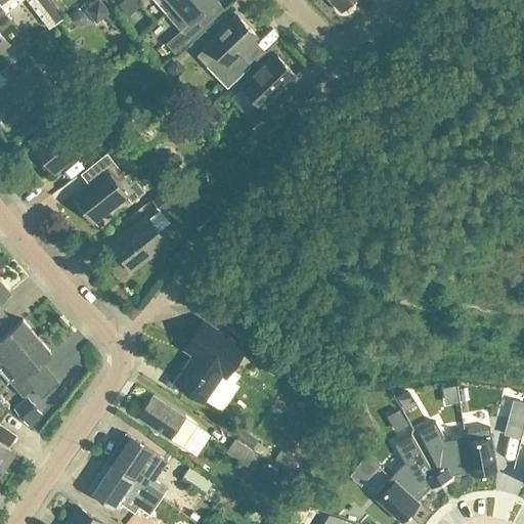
[(3,0),(11,10),(25,0),(3,0)]
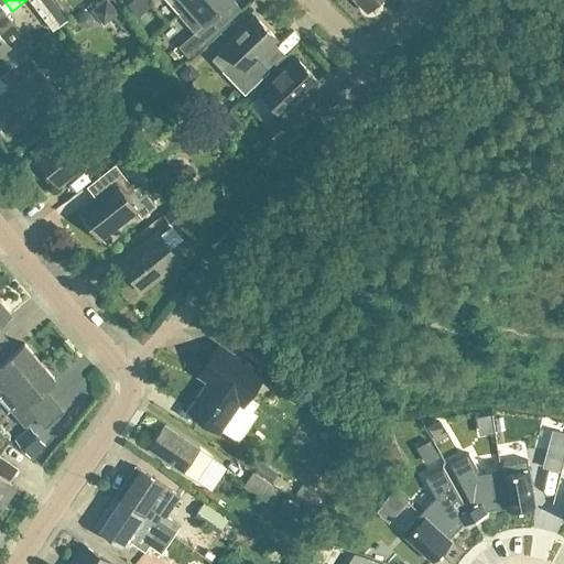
[(104,25),(118,13),(107,0),(105,0),(91,10),(104,25)]
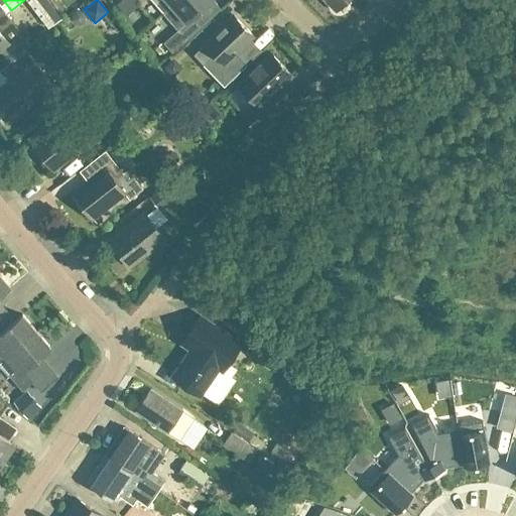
[(152,0),(163,13),(172,6),(178,0),(152,0)]
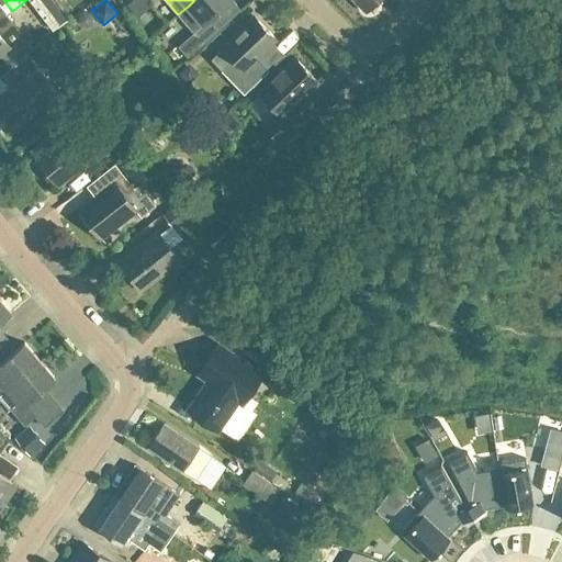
[(194,0),(188,7),(178,14),(187,24),(194,33),(204,44),(225,25),(215,14),(231,0),(194,0)]
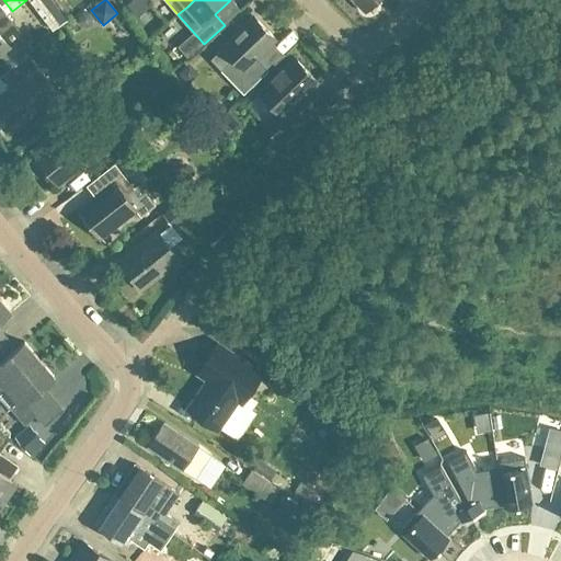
[(355,0),(366,10),(375,0),(355,0)]
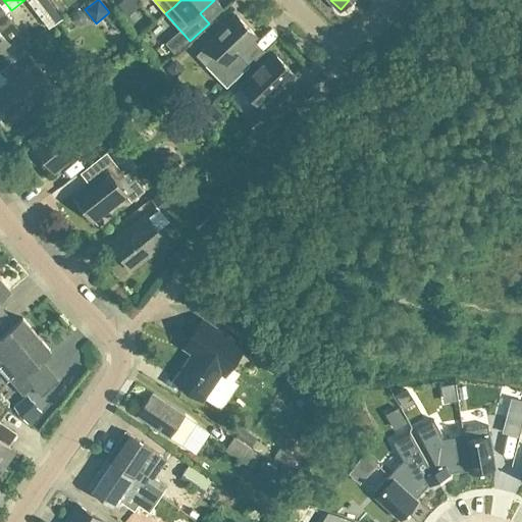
[(0,32),(0,31),(12,21),(0,6),(0,51),(9,44),(0,32)]
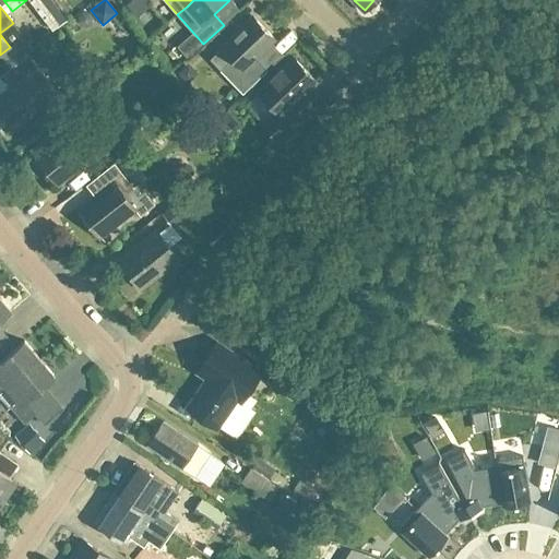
[(256,57),(274,38),(253,16),(222,47),(233,58),(219,70),(242,94),(268,70),(256,57)]
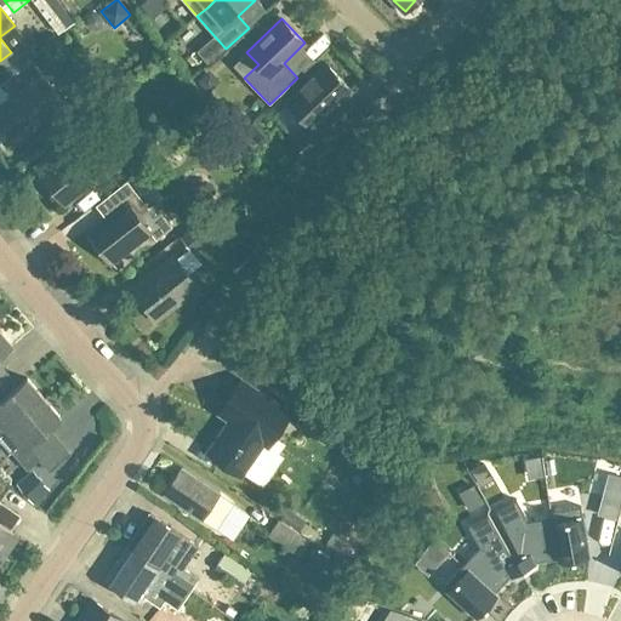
[(0,124),(15,142),(55,110),(43,97),(52,89),(30,61),(7,79),(18,92),(0,107),(0,124)]
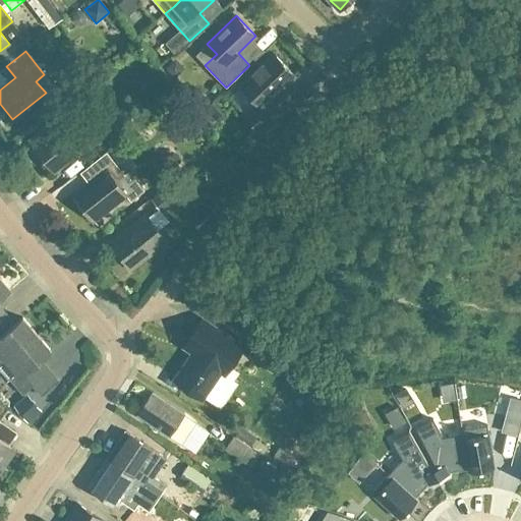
[(295,76),(273,53),(241,84),(258,103),(245,116),(259,130),(292,99),(282,89),(295,76)]
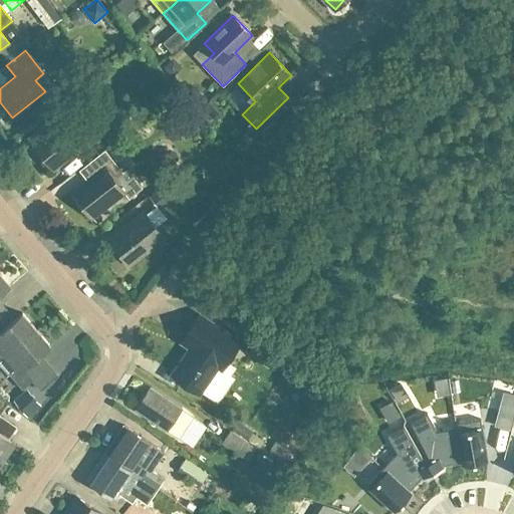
[(109,142),(129,126),(145,113),(135,100),(99,129),(109,142)]
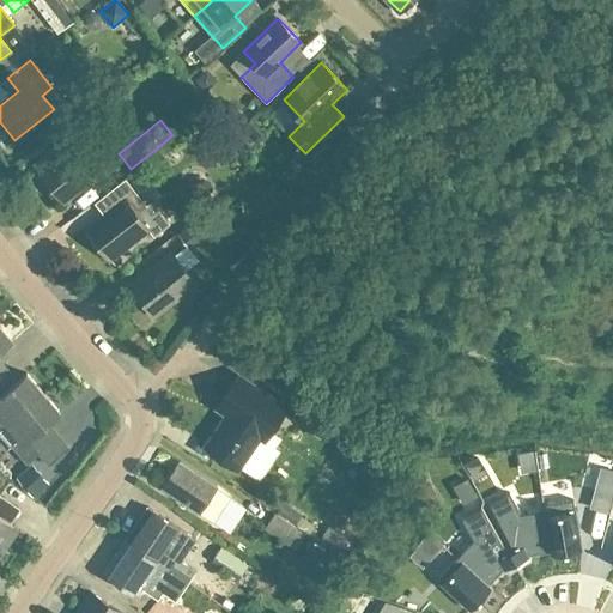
[(80,138),(58,156),(54,150),(35,165),(47,181),(43,188),(52,198),(59,196),(61,198),(85,178),(89,183),(105,169),(80,138)]
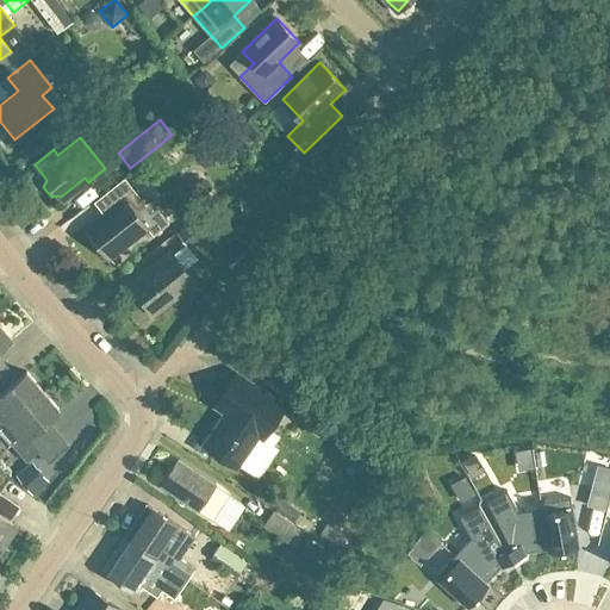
[(109,259),(147,228),(153,236),(169,223),(151,200),(145,205),(124,179),(101,197),(112,210),(87,230),(109,259)]
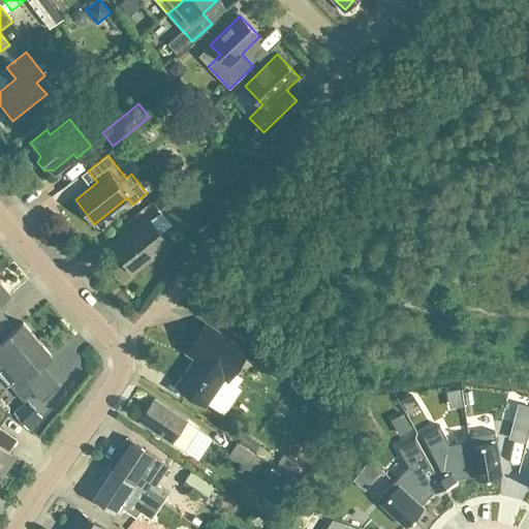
[(164,216),(185,199),(174,185),(153,201),(164,216)]
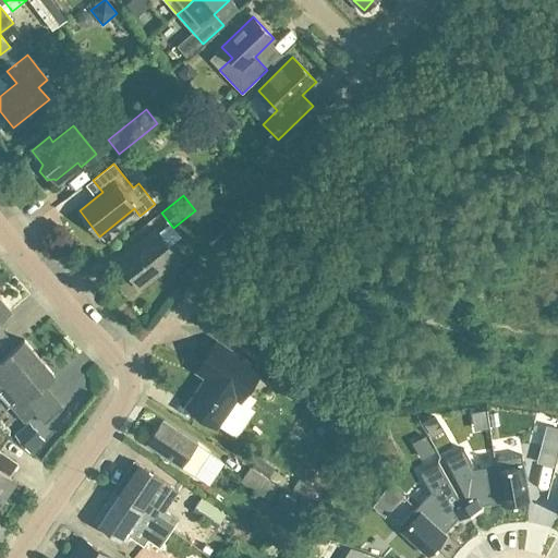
[(164,273),(180,259),(158,231),(119,261),(141,288),(161,271),(164,273)]
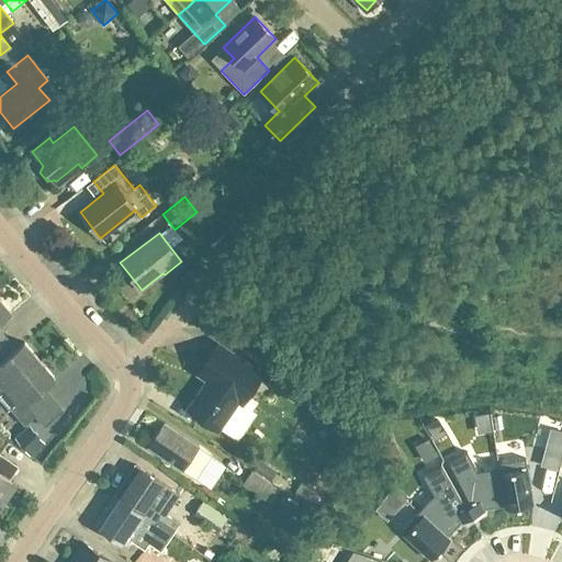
[(0,322),(11,313),(0,300),(0,322)]
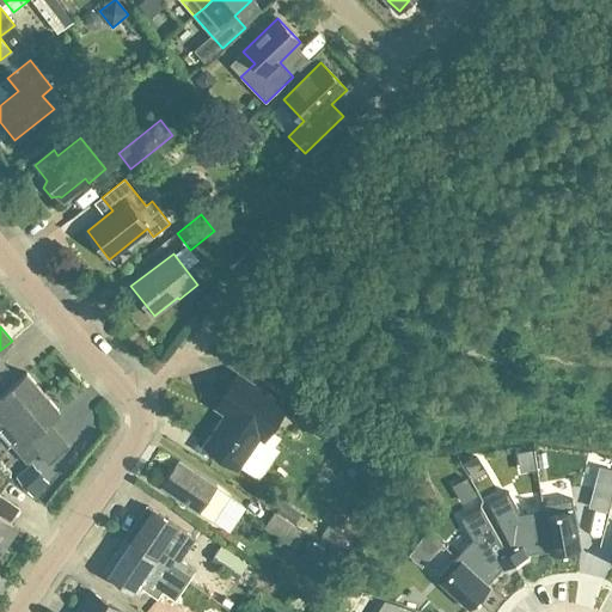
[(0,393),(0,418),(5,424),(43,392),(26,372),(0,393)]
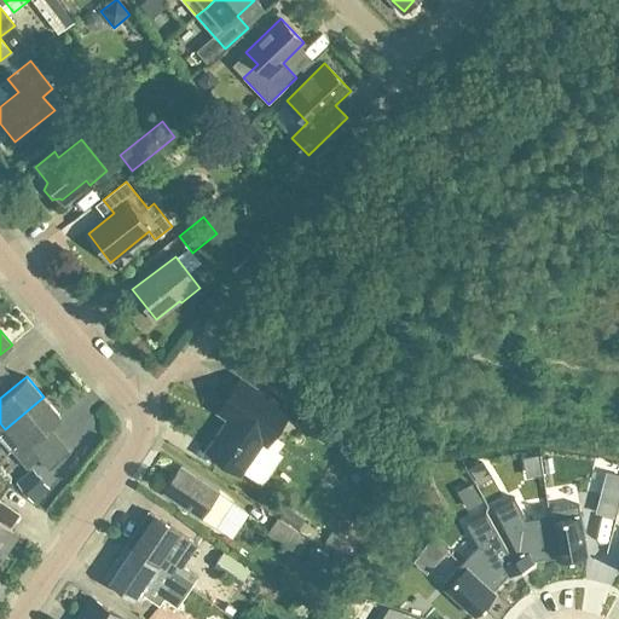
[(267,444),(289,412),(241,380),(219,411),(230,418),(208,451),(241,473),(262,441),(267,444)]
